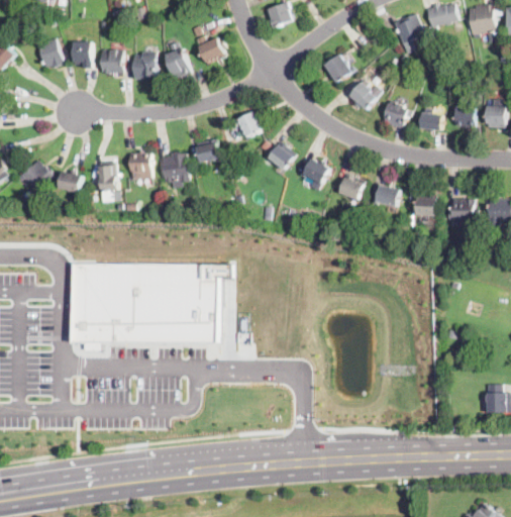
[(291,19),(286,21),(272,27),(270,20),(267,21),(263,11),(271,7),(286,1),(288,8),(286,9),(291,19)]
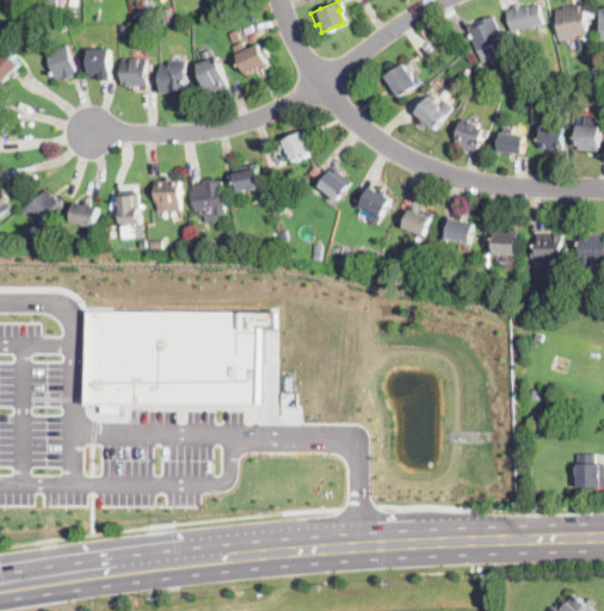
[(535,2),(540,24),(530,25),(529,29),(524,29),(523,28),(512,30),(513,35),(507,36),(501,11),(510,8),(509,5),(515,4),(515,7),(535,2)]
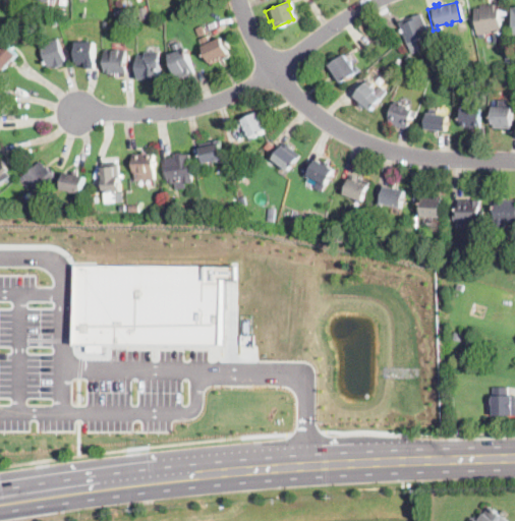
[(477,34),(473,35),(469,9),(475,8),(475,6),(484,4),(495,3),(499,31),(477,34)]
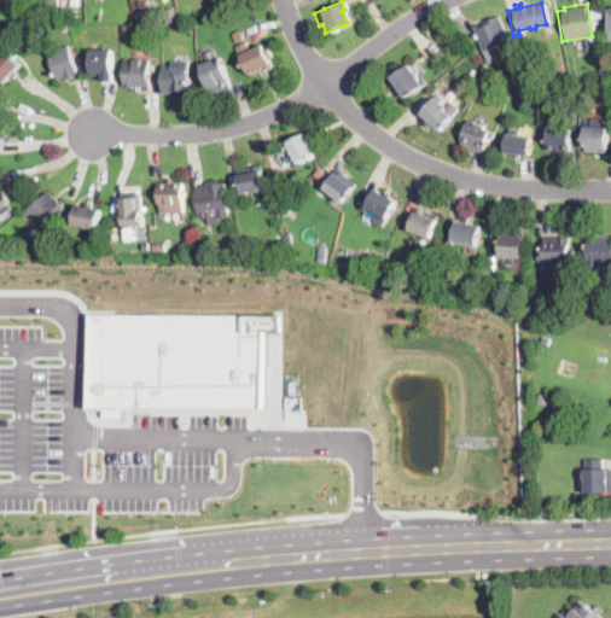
[(610,40),(605,41),(600,9),(610,7),(610,40)]
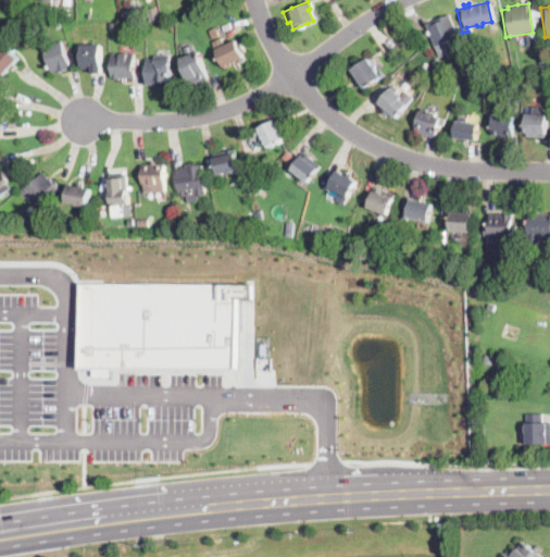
[(191,22),(186,24),(183,13),(184,12),(191,10),(195,21),(191,22)]
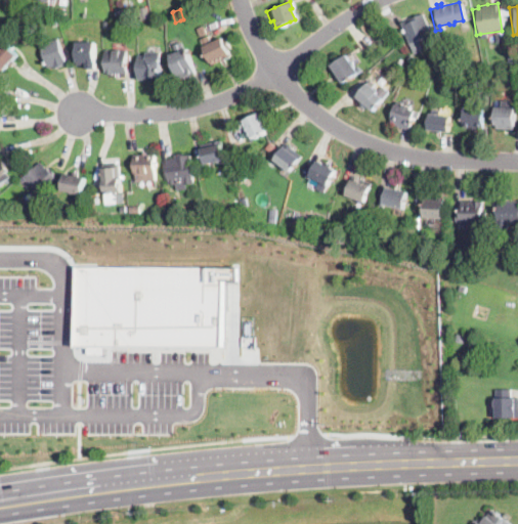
[(422,22),(429,38),(421,41),(420,38),(405,44),(398,28),(396,23),(418,13),(422,22)]
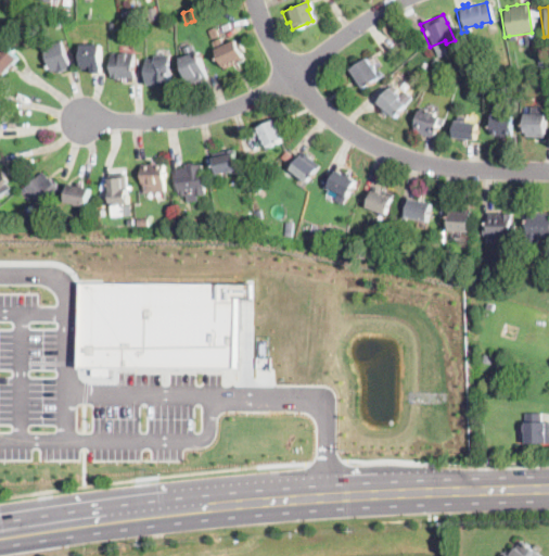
[(214,36),(215,38),(216,38),(219,45),(234,38),(240,51),(237,52),(240,58),(220,66),(204,30),(209,27),(214,36)]
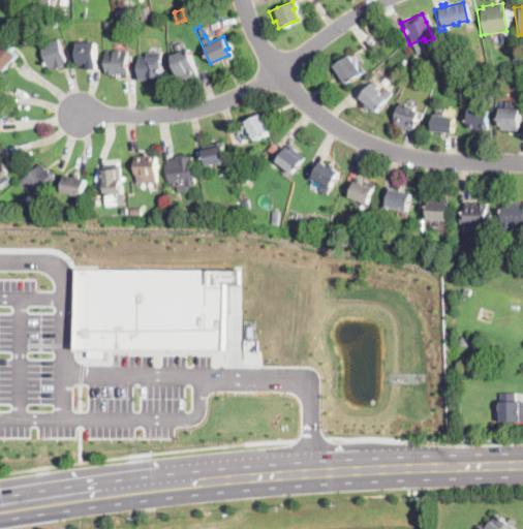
[(447,49),(444,49),(440,37),(449,34),(453,45),(447,49)]
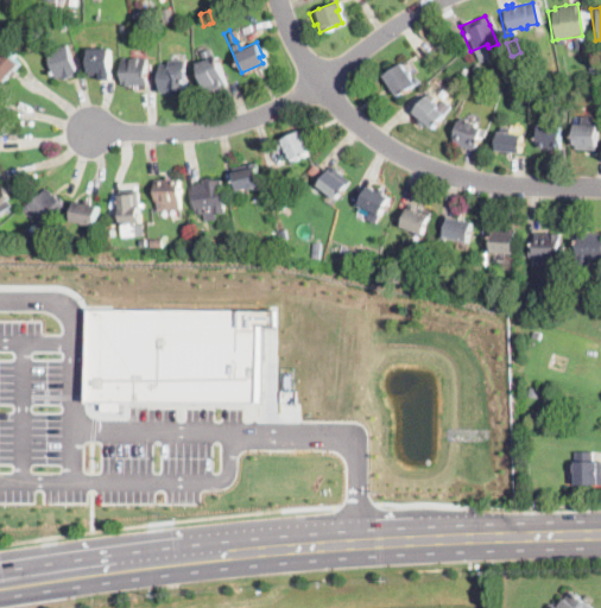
[(61,44),(68,63),(71,75),(56,80),(56,77),(50,80),(49,77),(39,46),(44,45),(45,49),(61,44)]
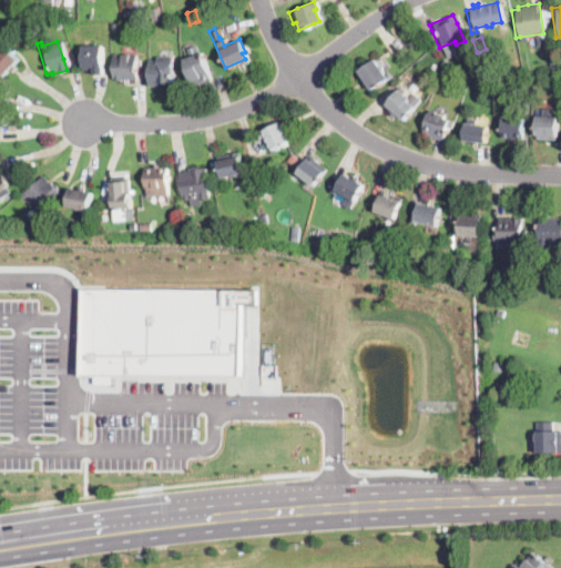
[(99,50),(99,74),(89,74),(89,70),(79,71),(78,46),(99,46),(99,50)]
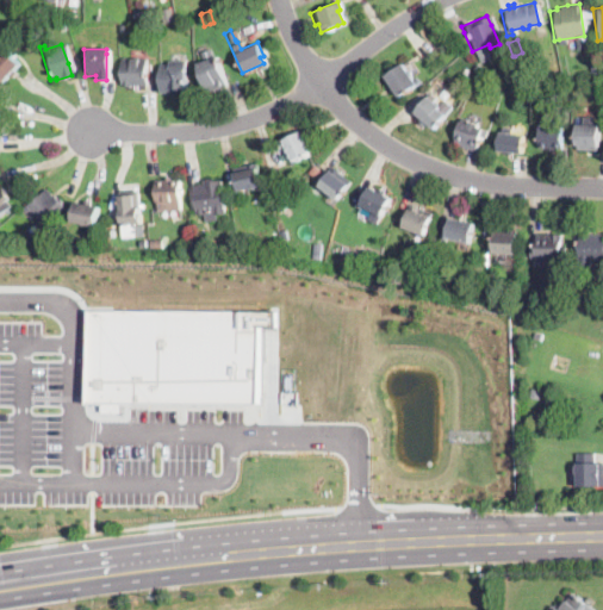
[(205,49),(207,57),(212,56),(222,86),(201,92),(192,62),(198,61),(194,53),(205,49)]
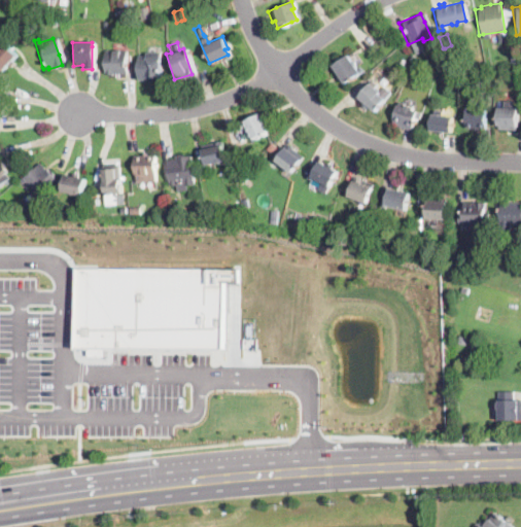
[(0,43),(7,49),(13,56),(11,58),(13,60),(6,67),(4,65),(0,69),(0,43)]
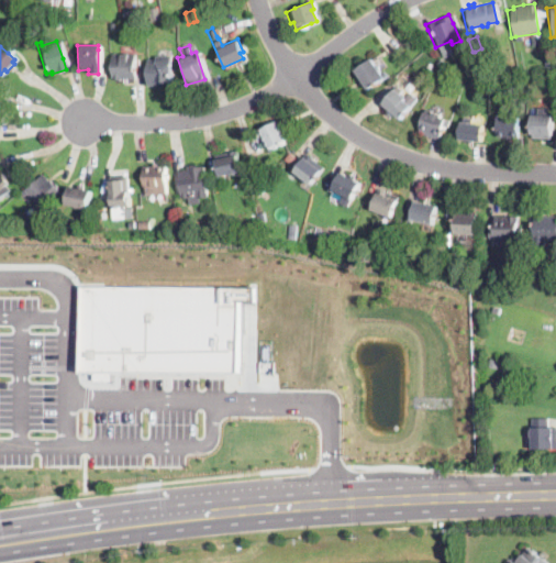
[(131,77),(131,79),(108,78),(108,56),(108,54),(132,54),(131,77)]
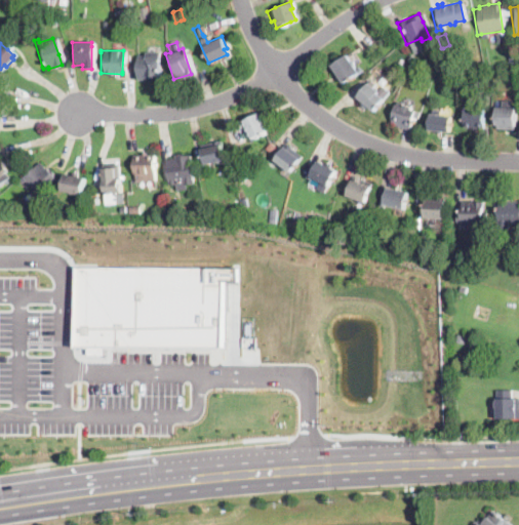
[(143,52),(149,52),(156,52),(157,57),(157,77),(155,80),(133,80),(133,55),(142,55),(142,52),(143,52)]
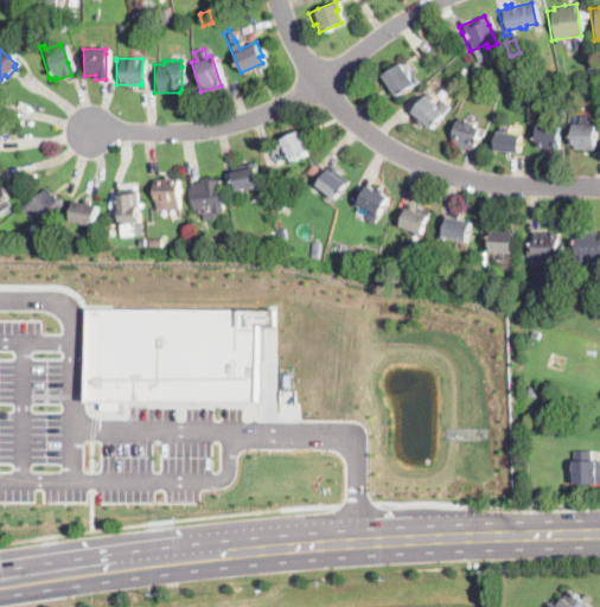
[(394,94),(393,95),(378,76),(380,75),(396,64),(409,84),(394,94)]
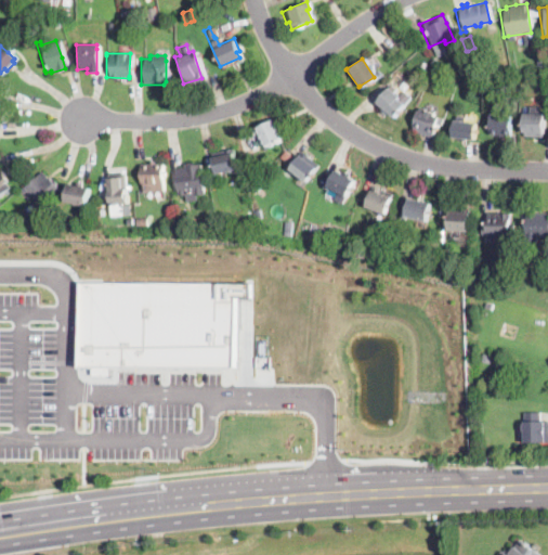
[(468,64),(464,71),(456,65),(460,59),(468,64)]
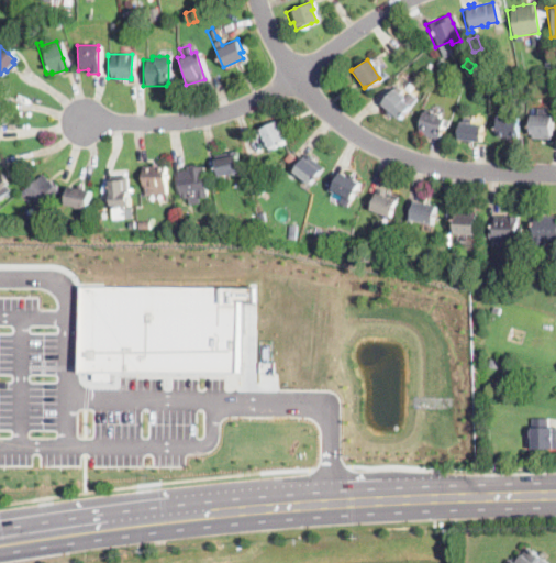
[(444,73),(440,79),(435,77),(440,69),(444,73)]
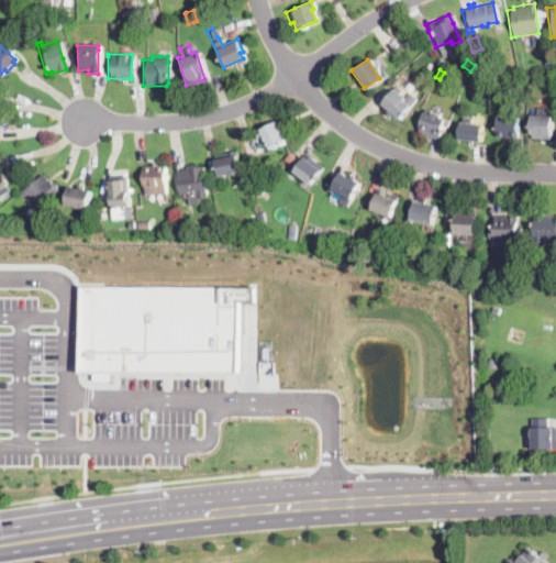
[(407,106),(397,119),(390,114),(388,117),(382,112),(385,109),(378,105),(384,97),(390,89),(402,99),(401,101),(407,106)]
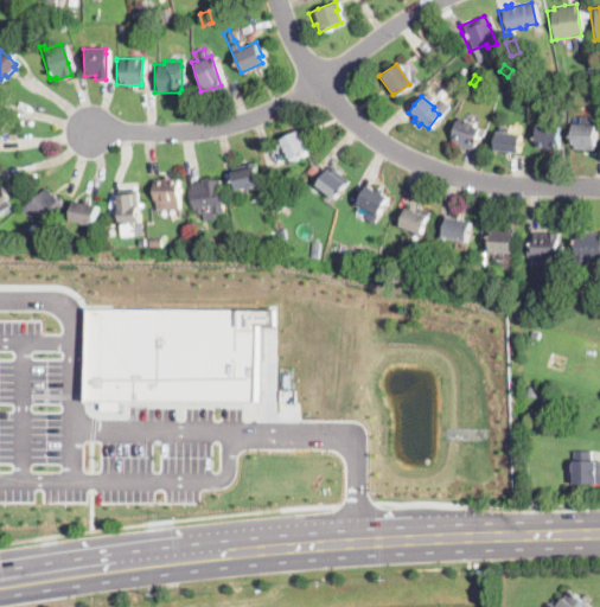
[(457,121),(460,122),(461,120),(472,125),(472,126),(477,128),(468,151),(446,142),(453,120),(457,121)]
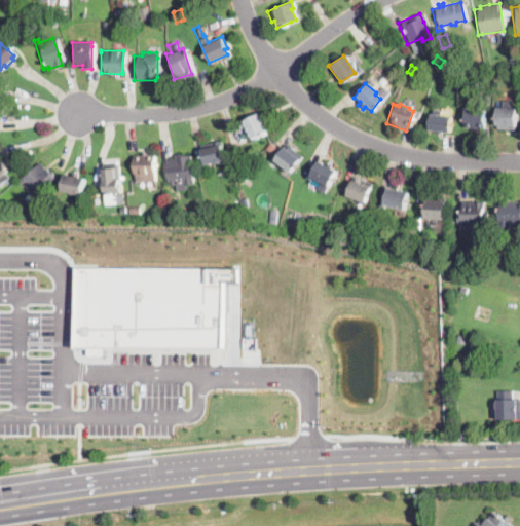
[(469,107),(469,109),(482,109),(482,128),(473,128),(473,130),(468,130),(468,127),(460,127),(460,107),(469,107)]
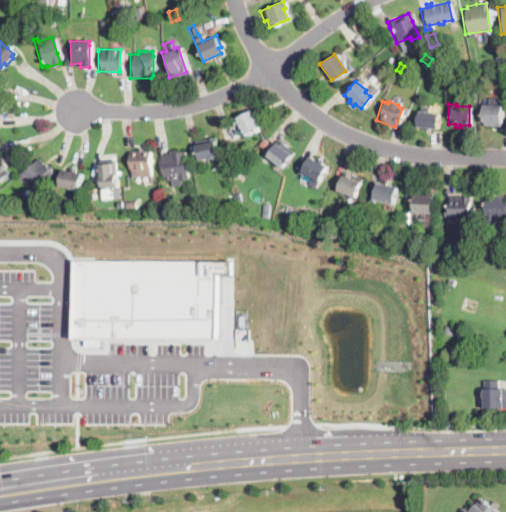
[(499,120),(499,123),(496,123),(496,126),(480,126),(480,122),(479,121),(479,104),(500,104),(499,120)]
